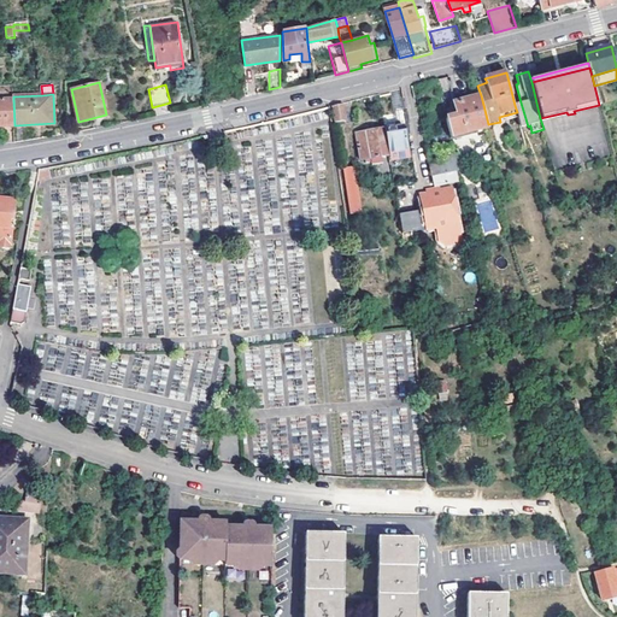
[(499,162),(488,124),(481,95),(453,103),(457,115),(446,117),(451,137),(482,129),(482,133),(489,164),(499,162)]
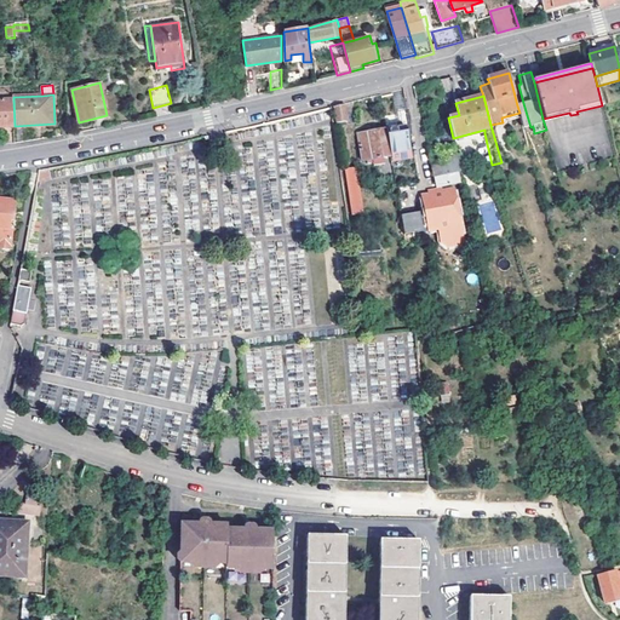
[(0,127),(15,126),(13,99),(0,99),(0,127)]
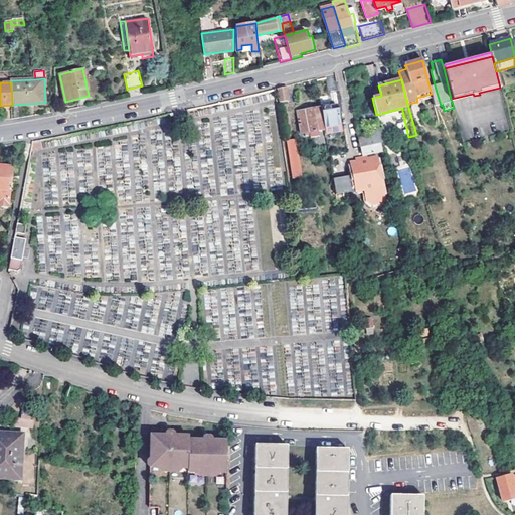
[(441,106),(435,86),(430,88),(432,94),(434,100),(435,107),(441,106)]
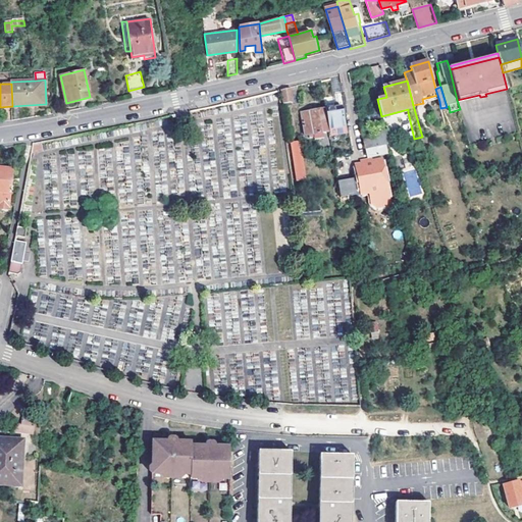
[(291,88),(281,90),(283,101),(293,99),(291,88)]
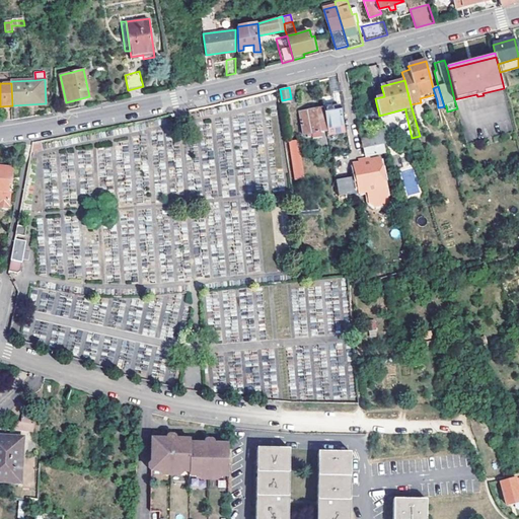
[(420,98),(421,102),(422,104),(437,100),(435,94),(420,98)]
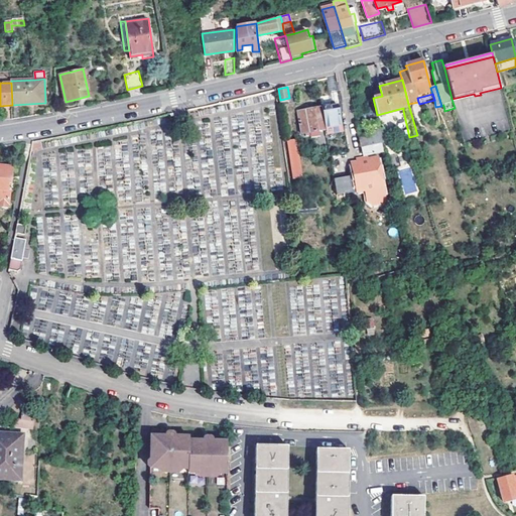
[(329,108),(323,109),(327,129),(342,127),(338,106),(329,108)]
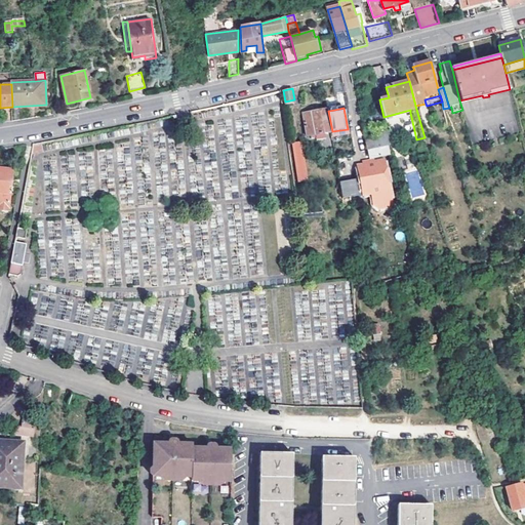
[(410,110),(384,117),(385,120),(410,113),(410,110)]
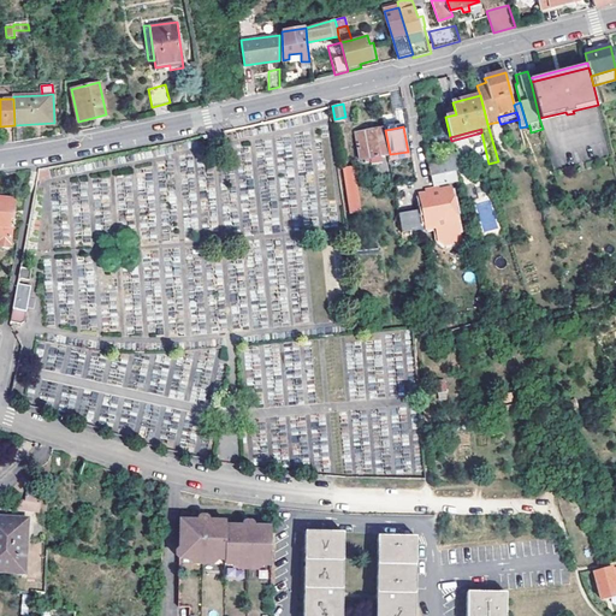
[(385,130),(355,137),(361,163),(373,160),(374,165),(380,164),(379,159),(390,155),(390,154),(385,130)]
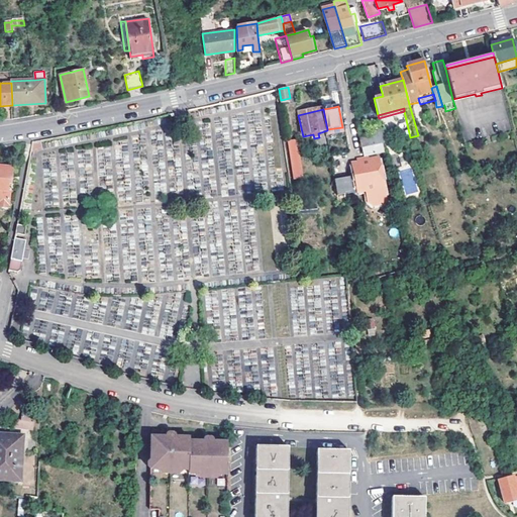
[(382,142),(384,141),(382,130),(358,134),(362,146),(363,145),(382,142)]
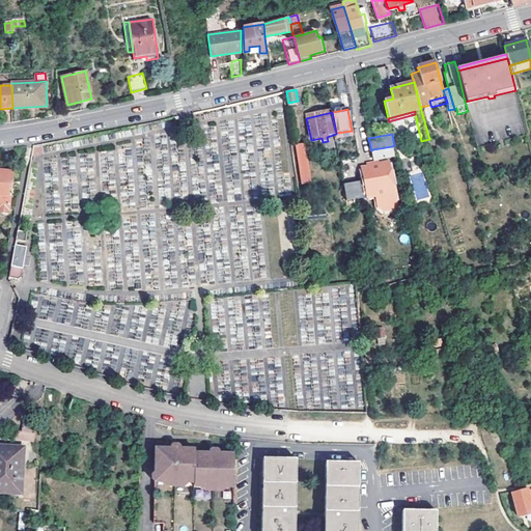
[(306,142),(296,143),(300,184),(310,183),(306,142)]
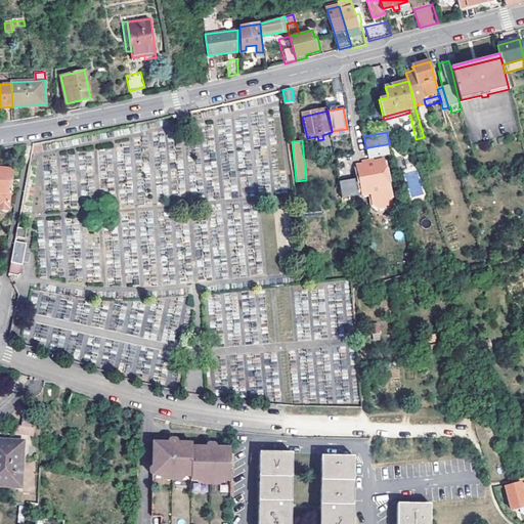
[(42,142),(34,143),(33,150),(42,149),(42,142)]
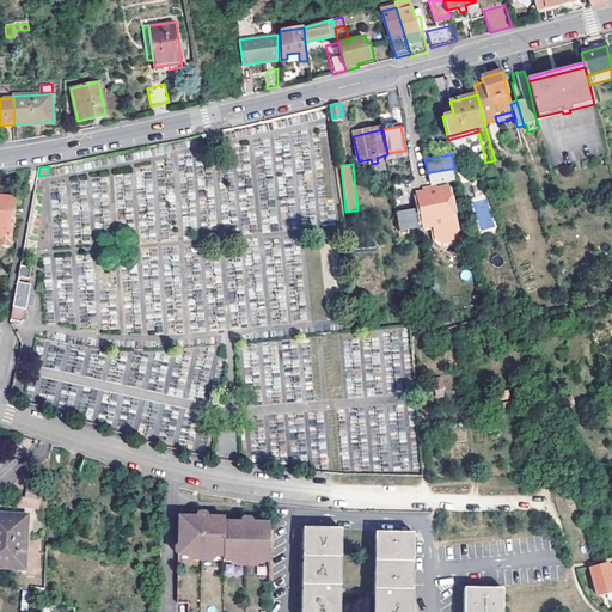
[(452,169),(429,172),(432,184),(454,179),(452,169)]
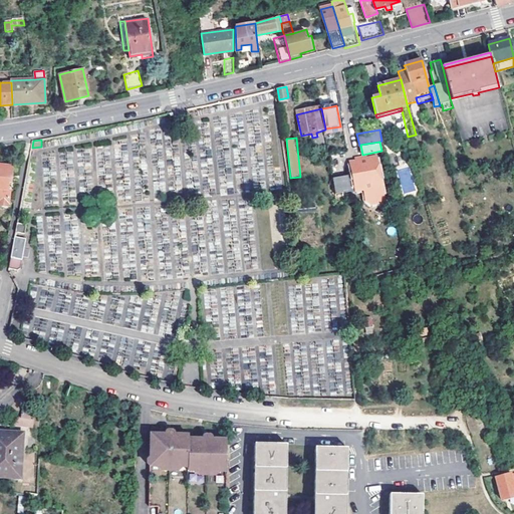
[(358,189),(358,186),(363,185),(365,195),(366,200),(370,204),(383,201),(375,157),(365,159),(364,157),(357,158),(357,160),(353,160),(354,164),(352,164),(352,168),(355,168),(357,175),(350,177),(349,173),(341,175),(344,191),(358,189)]
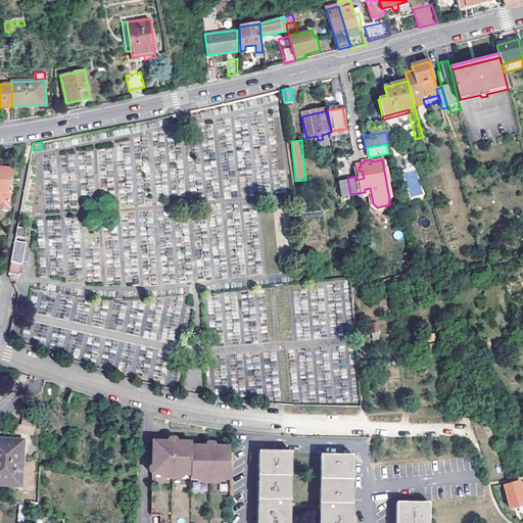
[(0,211),(8,212),(12,171),(0,170),(0,211)]
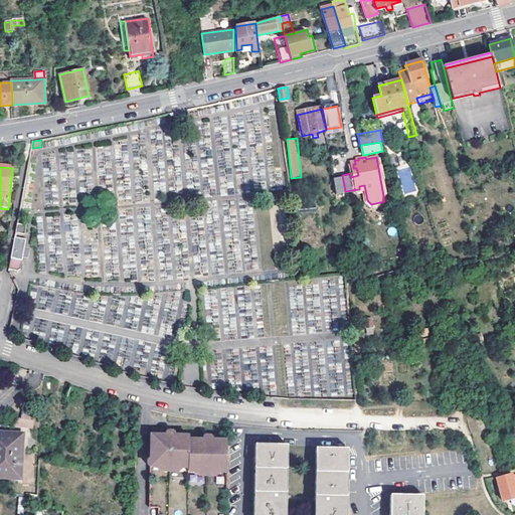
[(16,233),(25,234),(27,225),(18,223),(16,233)]
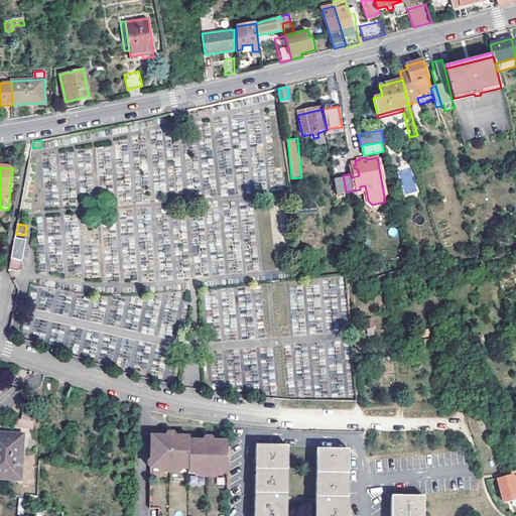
[(26,240),(15,238),(9,271),(18,272),(20,270),(26,240)]
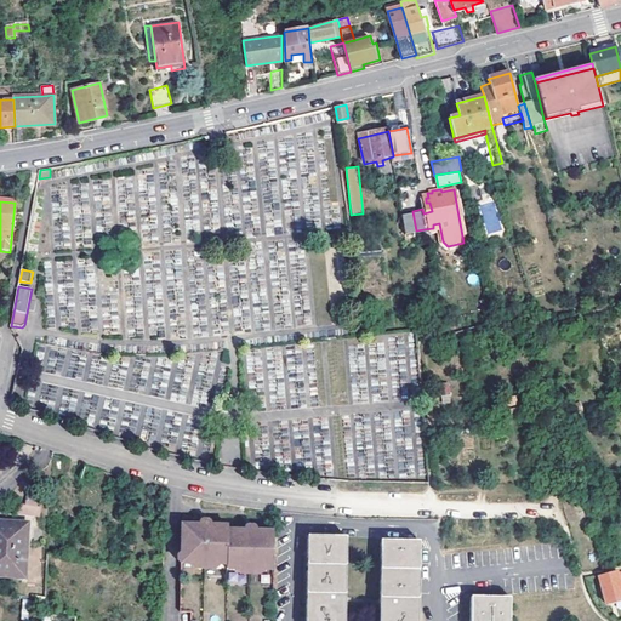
[(445,388),(437,389),(439,400),(448,398),(445,388)]
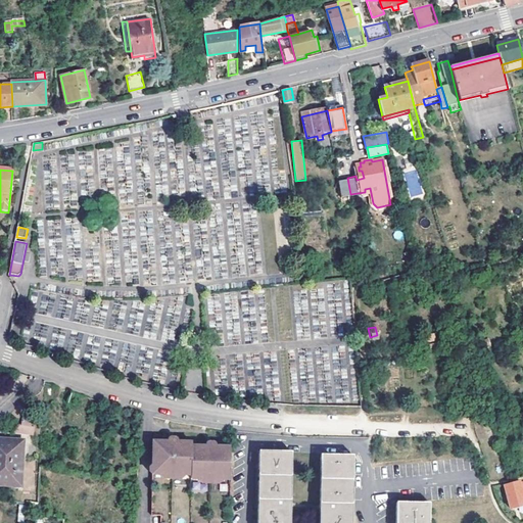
[(425,336),(418,338),(420,345),(427,343),(425,336)]
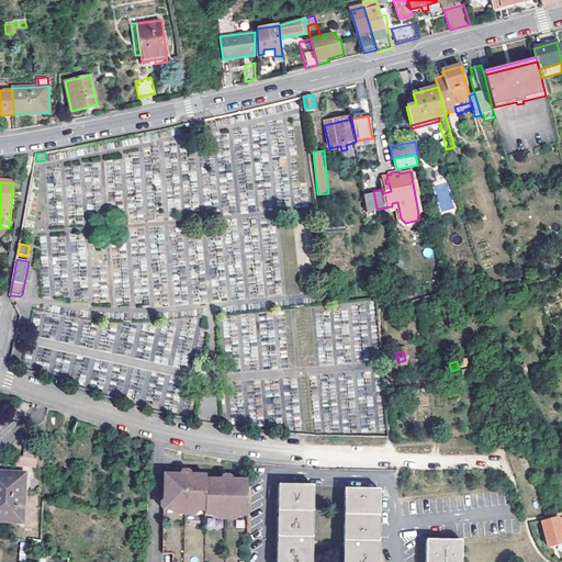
[(470,369),(461,370),(463,378),(472,375),(470,369)]
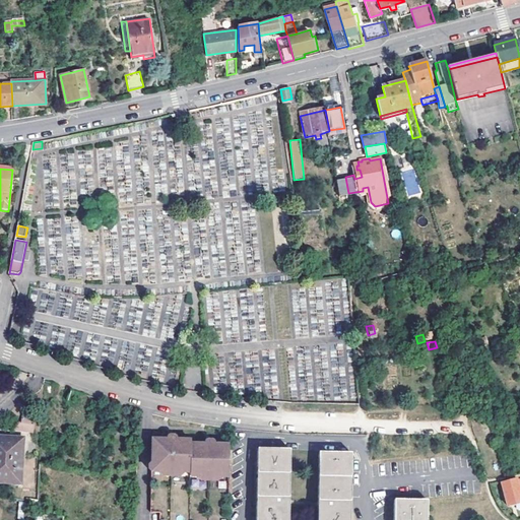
[(21,417),(19,430),(33,432),(36,420),(21,417)]
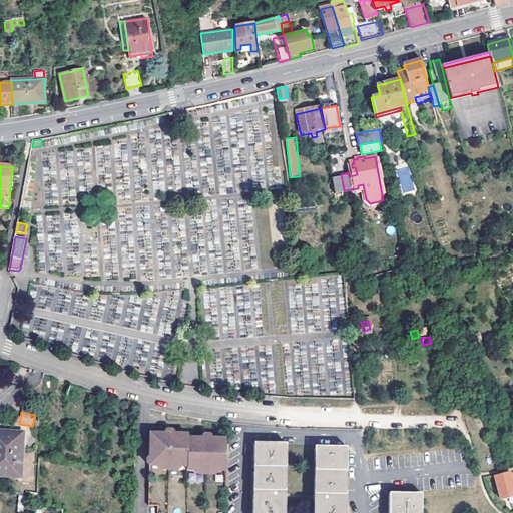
[(220,472),(226,472),(227,437),(214,436),(211,433),(204,433),(202,436),(189,436),(189,432),(176,432),(173,428),(166,428),(164,432),(149,432),(149,456),(146,458),(146,464),(149,466),(156,467),(160,470),(178,471),(182,468),(187,468),(187,471),(192,471),(197,476),(215,476),(220,472)]
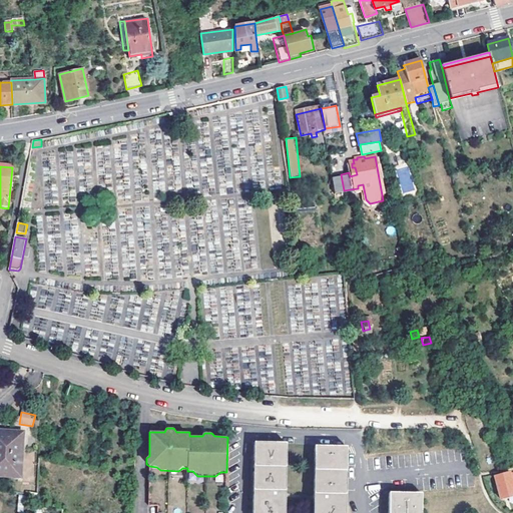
[(22,433),(0,431),(0,474),(20,476),(22,433)]
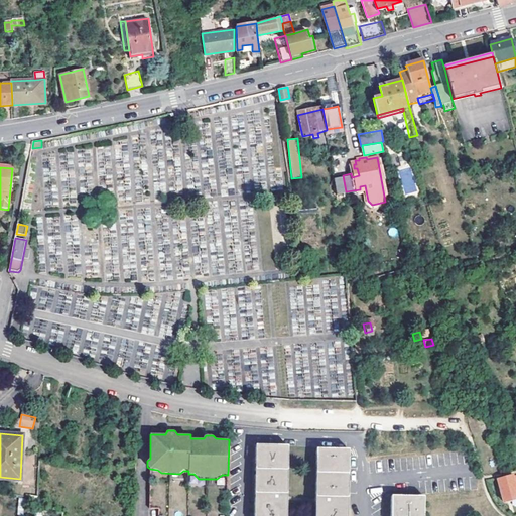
[(254,515),(285,515),(287,445),(256,444),(255,497),(254,515)]
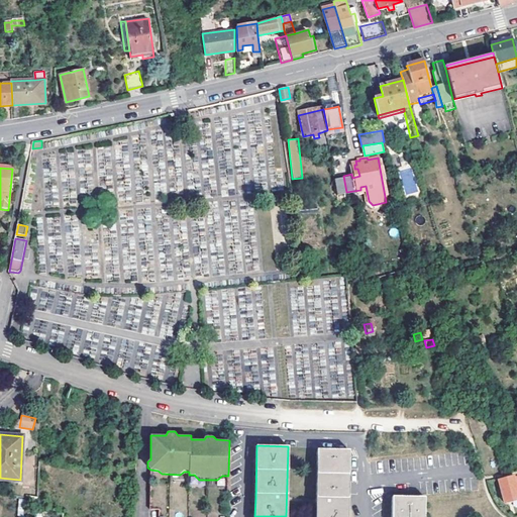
[(348,516),(349,502),(349,463),(350,451),(319,450),(317,516),(348,516)]
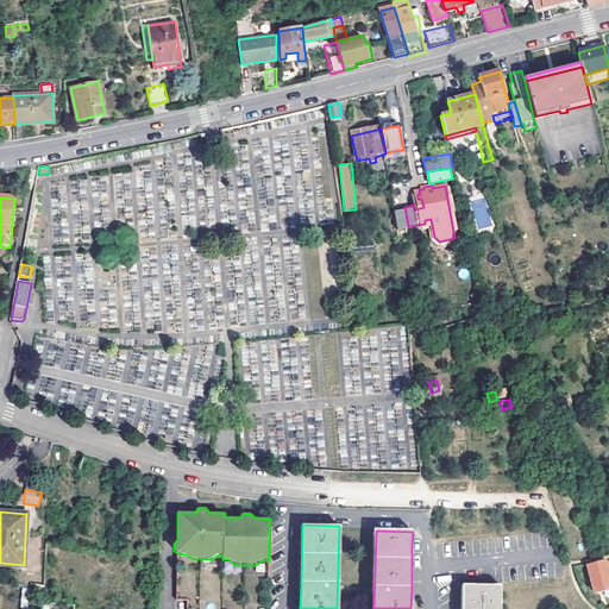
[(608,564),(608,562),(607,563),(606,560),(588,565),(596,590),(608,586),(608,564)]
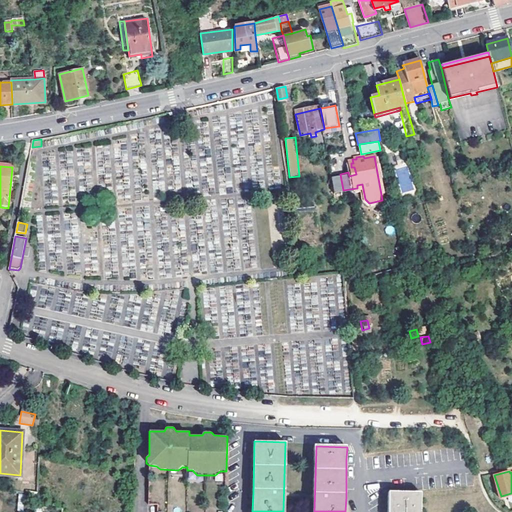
[(419,511),(420,493),(388,492),(387,511),(419,511)]
